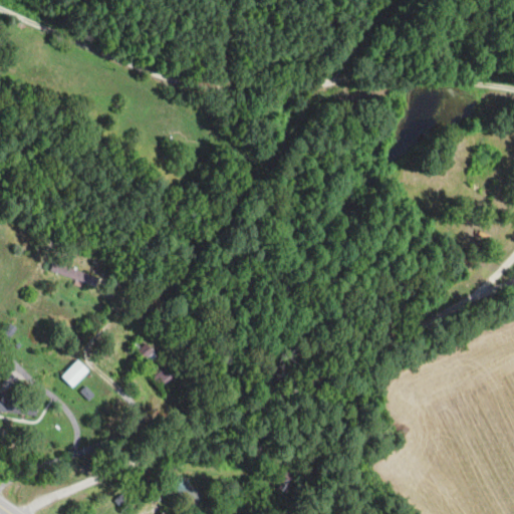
[(52,262),(49,273),(95,288),(99,277),(52,262)]
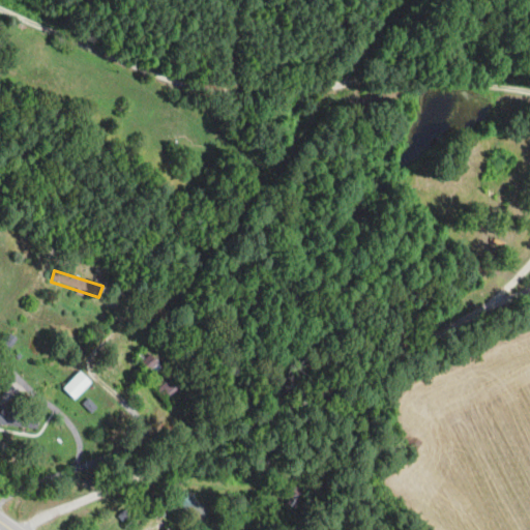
[(0,349),(8,354),(17,337),(8,333),(0,349)]
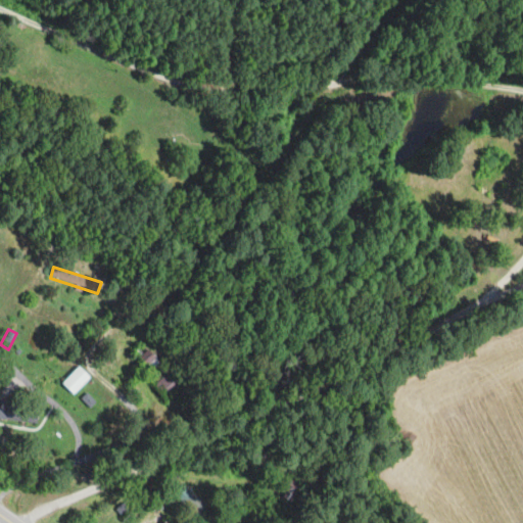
[(133,351),(138,346),(134,343),(138,338),(159,363),(150,371),(133,351)]
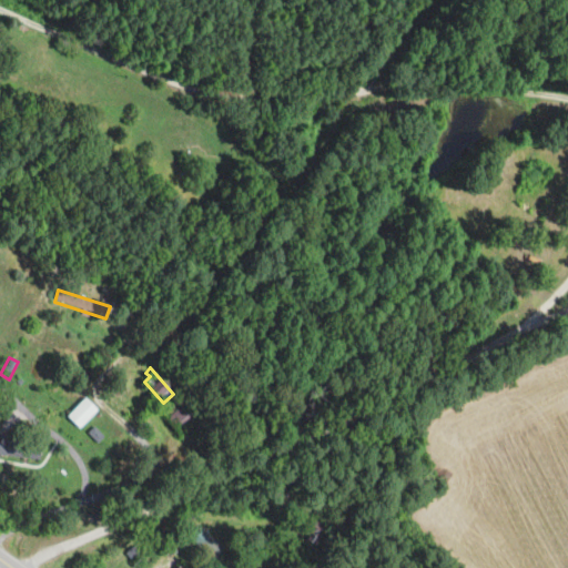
[(161,411),(180,393),(200,414),(181,432),(161,411)]
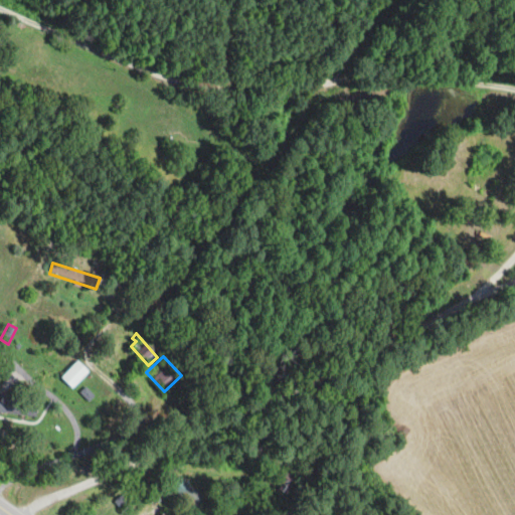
[(72,388),(89,371),(77,360),(61,378),(72,388)]
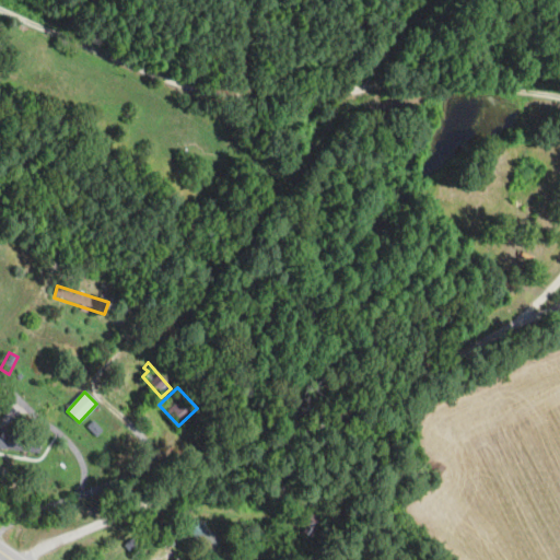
[(85,427),(95,438),(102,431),(92,420),(85,427)]
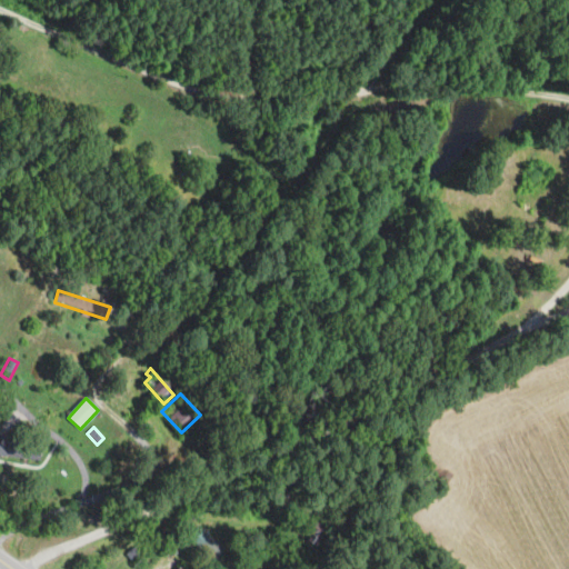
[(0,455),(40,459),(41,442),(0,438),(0,455)]
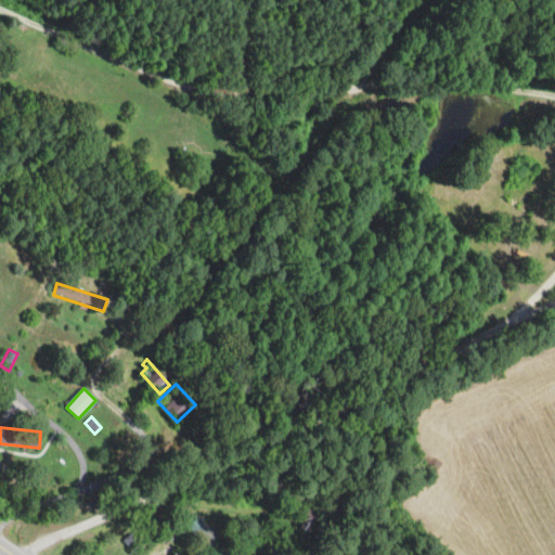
[(182,526),(194,512),(220,533),(208,547),(182,526)]
